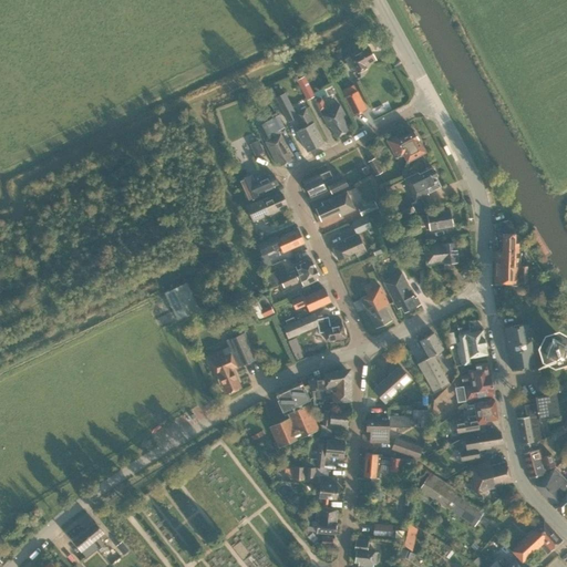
[(368,47),(344,59),(351,71),(356,69),(358,73),(366,69),(364,65),(375,60),(368,47)]
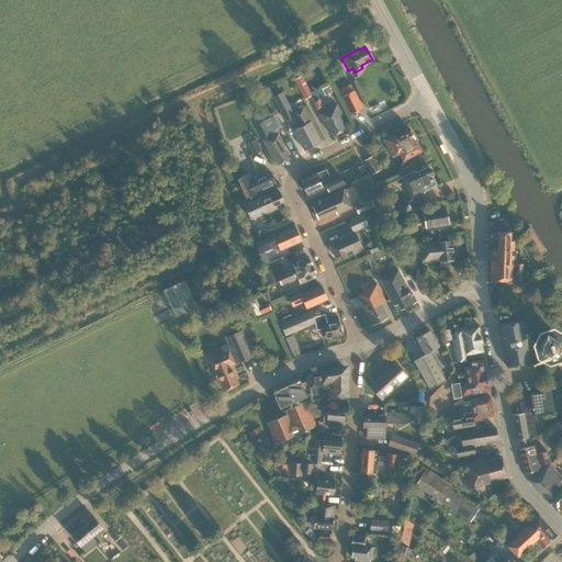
[(294,79),(304,99),(312,94),(301,75),(294,79)]
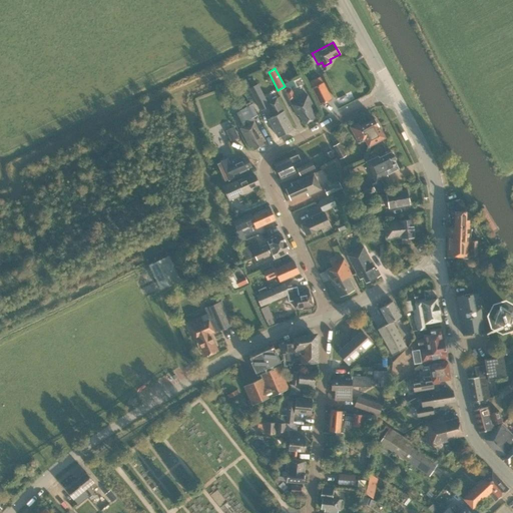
[(296,88),(305,83),(301,75),(291,81),(294,87),(295,87),(296,88)]
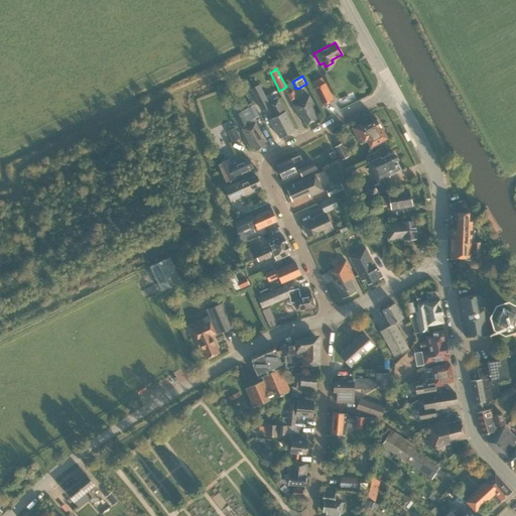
[(314,88),(323,104),(333,99),(326,83),(314,88)]
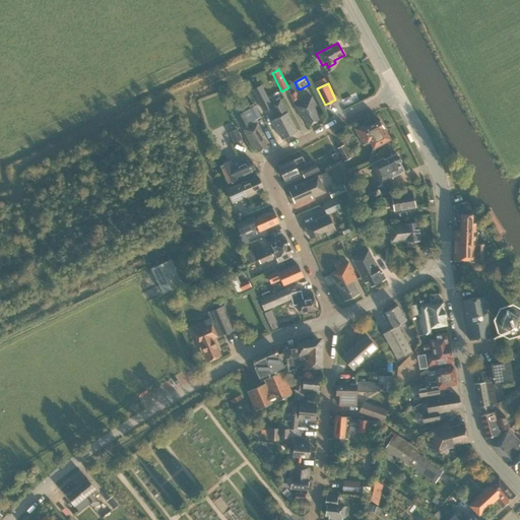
[(272,108),(270,105),(261,85),(253,89),(264,113),(272,108)]
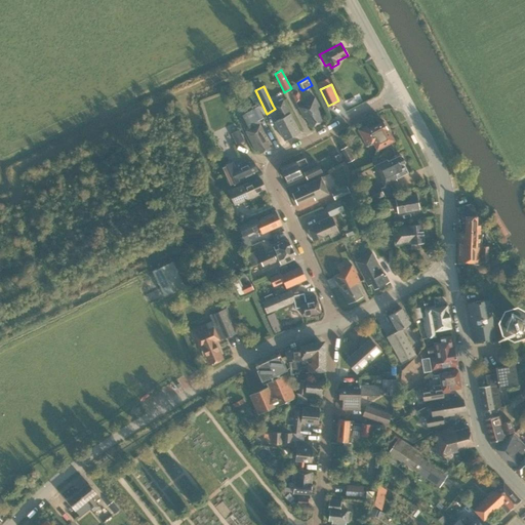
[(301,98),(296,88),(290,91),(295,102),(301,98)]
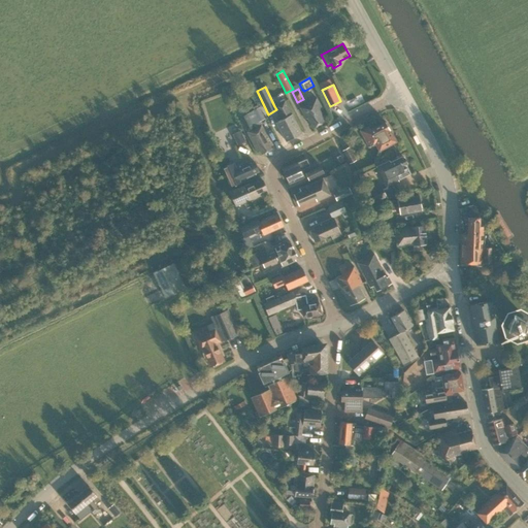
[(321,107),(316,98),(299,106),(305,119),(307,118),(312,128),(324,122),(321,113),(318,108),(321,107)]
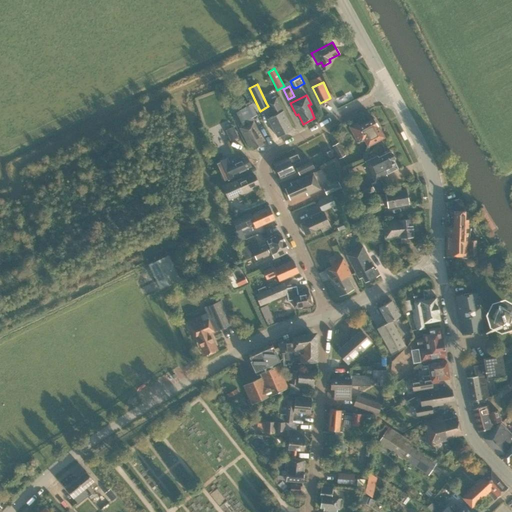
[(266,103),(268,106),(273,116),(268,119),(277,137),(292,129),(283,111),(282,111),(275,98),(266,103)]
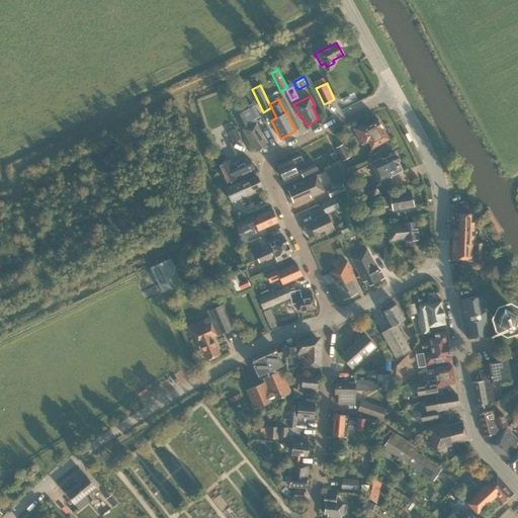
[(234,115),(235,114),(242,111),(239,104),(231,108),(234,115)]
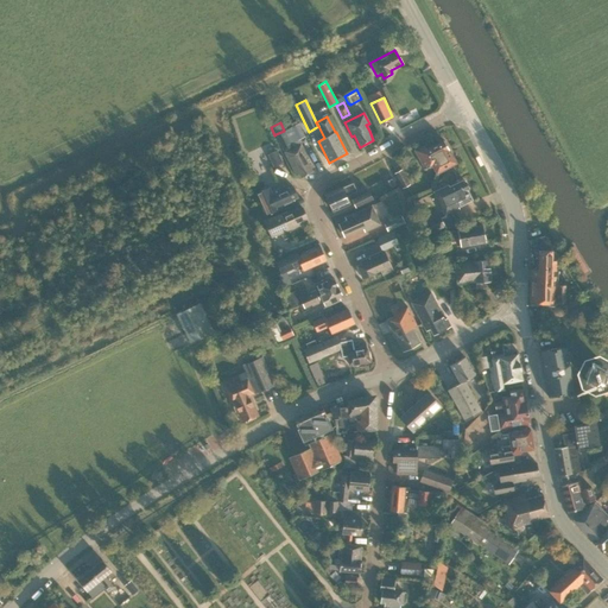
[(292,127),(298,139),(305,135),(298,122),(291,127),(292,127)]
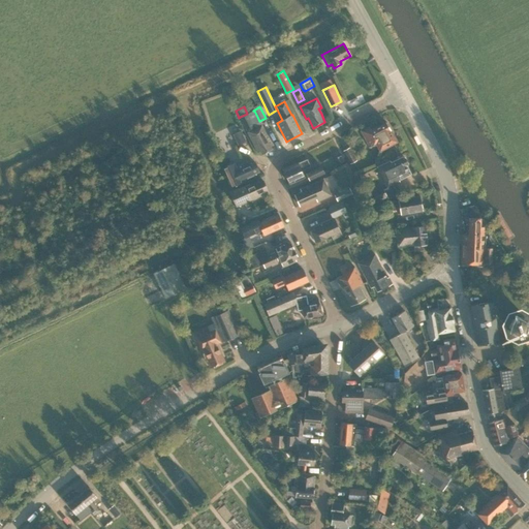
[(255,129),(253,125),(247,114),(240,117),(246,130),(248,129),(249,131),(255,129)]
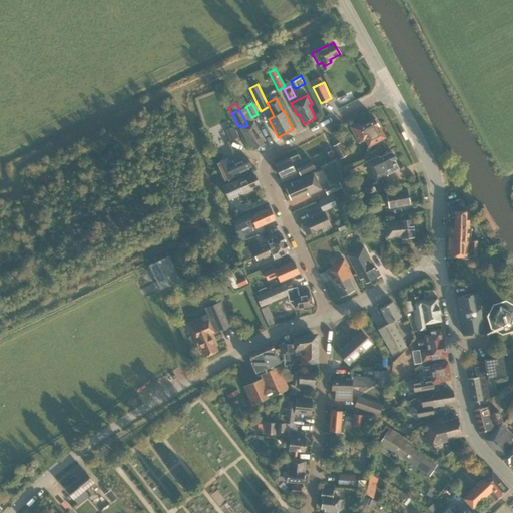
[(213,111),(202,115),(206,125),(217,121),(213,111)]
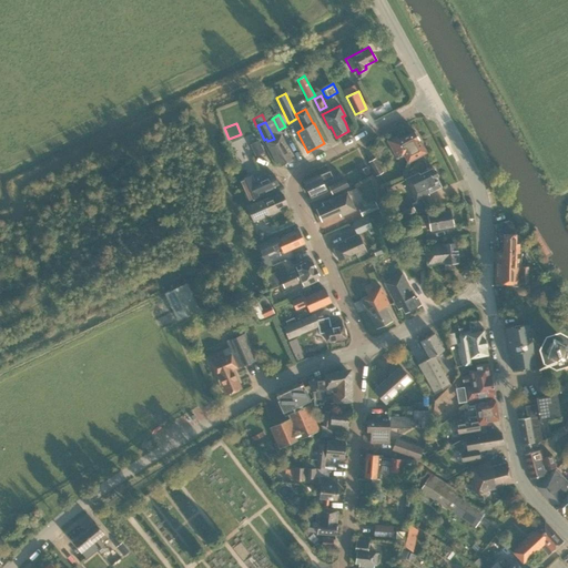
[(396,137),(391,139),(386,141),(396,159),(401,156),(401,158),(404,155),(407,162),(426,152),(414,131),(397,140),(396,137)]
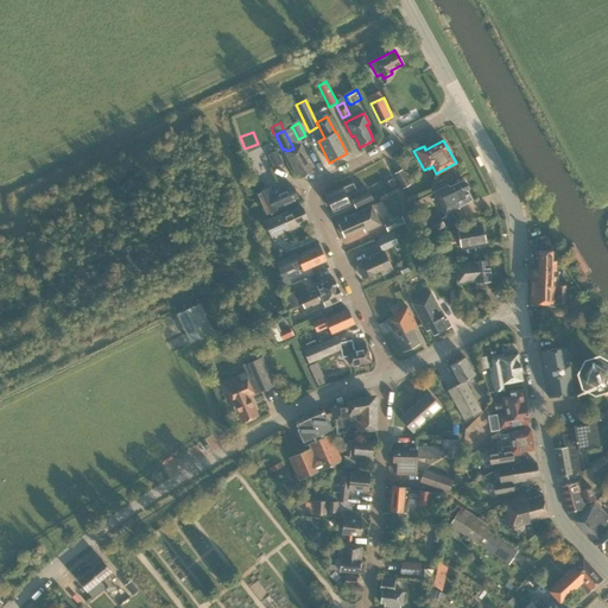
[(293,149),(286,151),(284,152),(296,176),(299,173),(301,177),(312,171),(306,160),(308,159),(301,145),(293,149)]
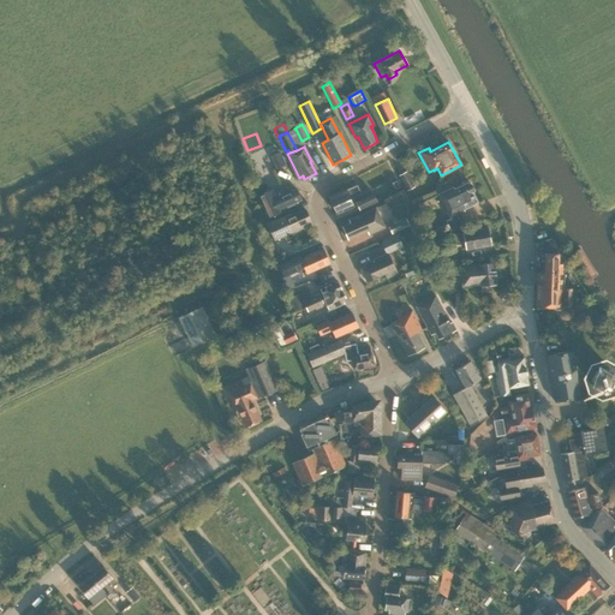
[(272,156),(276,169),(286,165),(280,153),(272,156)]
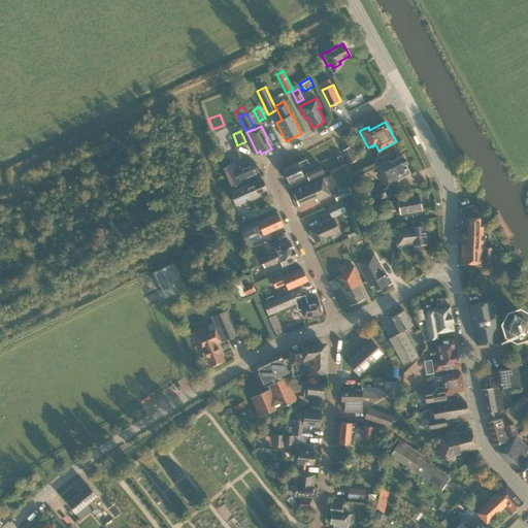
[(342,150),(350,163),(356,160),(349,146),(342,150)]
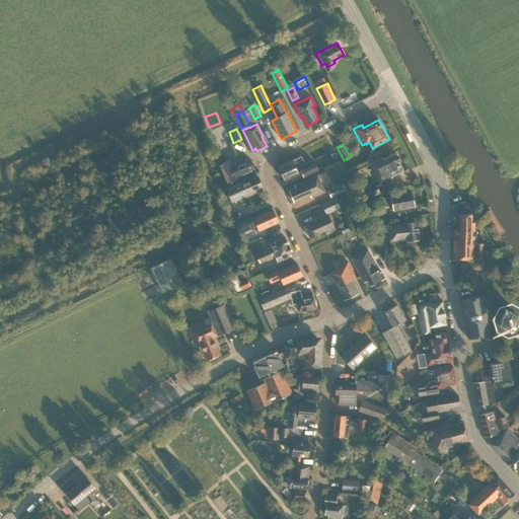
[(370,164),(379,184),(391,178),(390,176),(402,171),(398,163),(399,160),(397,155),(394,154),(382,160),(382,158),(370,164)]
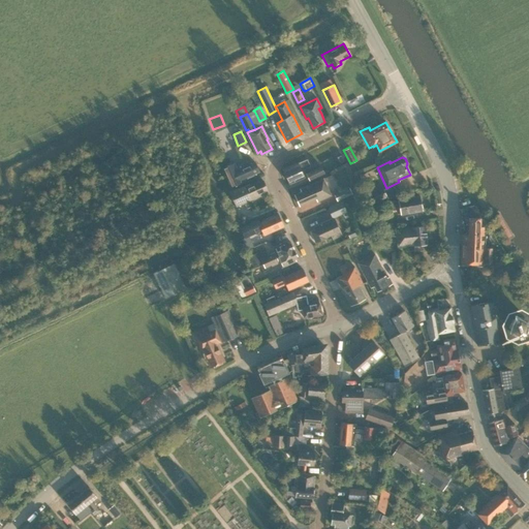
[(310,167),(307,160),(283,170),(289,184),(304,178),(301,170),(310,167)]
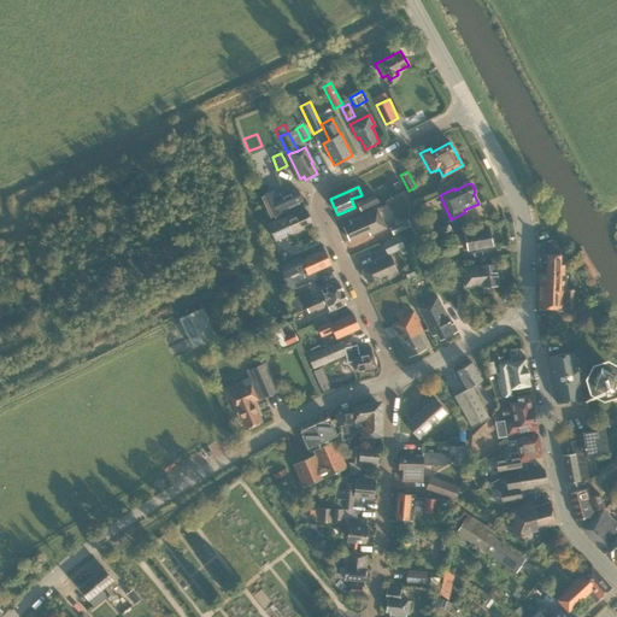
[(293,192),(292,189),(275,197),(276,200),(260,207),(266,219),(299,205),(298,203),(301,200),(298,191),(293,192)]
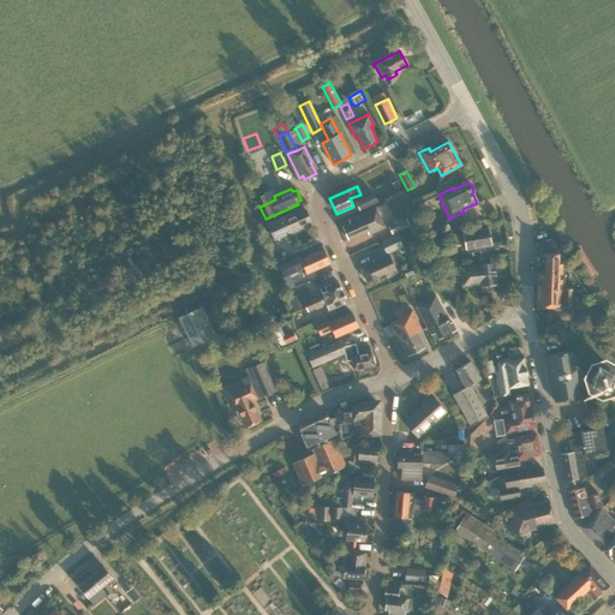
[(377,201),(374,192),(356,199),(360,209),(377,201)]
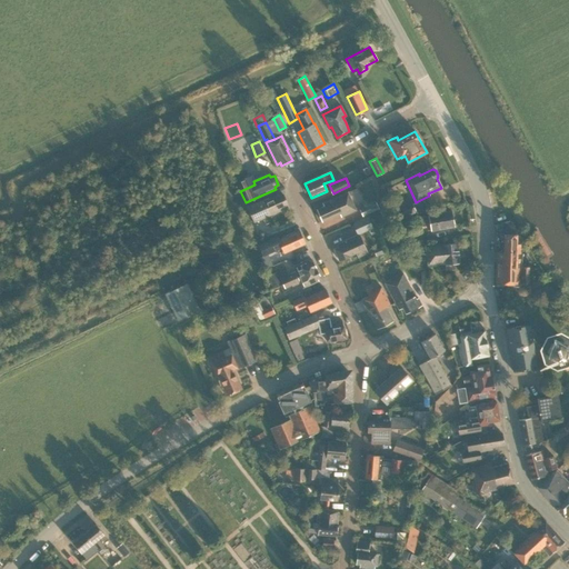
[(356,210),(348,192),(322,205),(323,207),(317,210),(321,221),(339,213),(341,217),(356,210)]
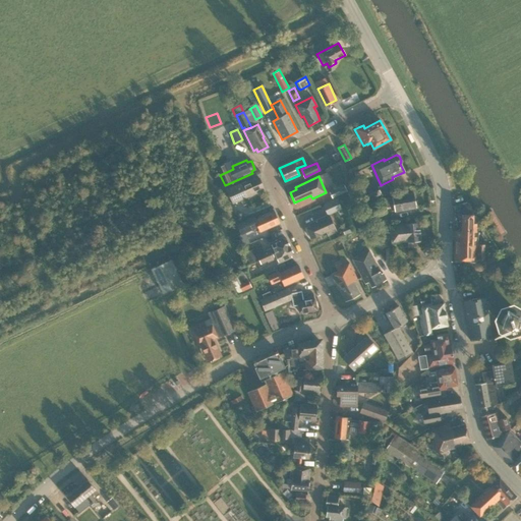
[(255,180),(254,177),(226,189),(233,204),(261,191),(259,189),(263,187),(258,178),(255,180)]
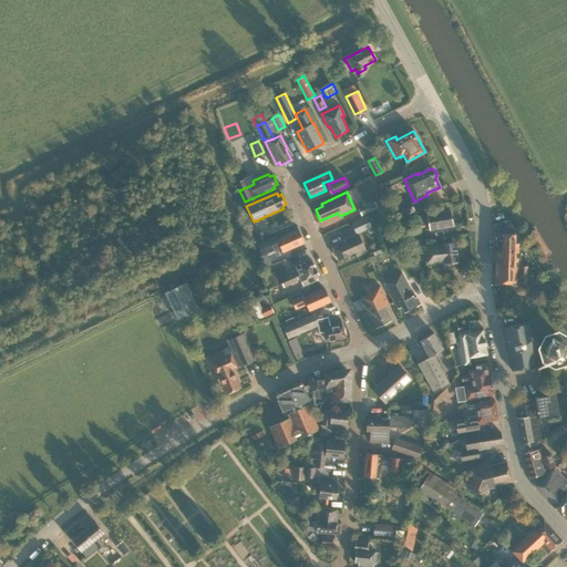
[(415,212),(410,200),(393,208),(399,219),(415,212)]
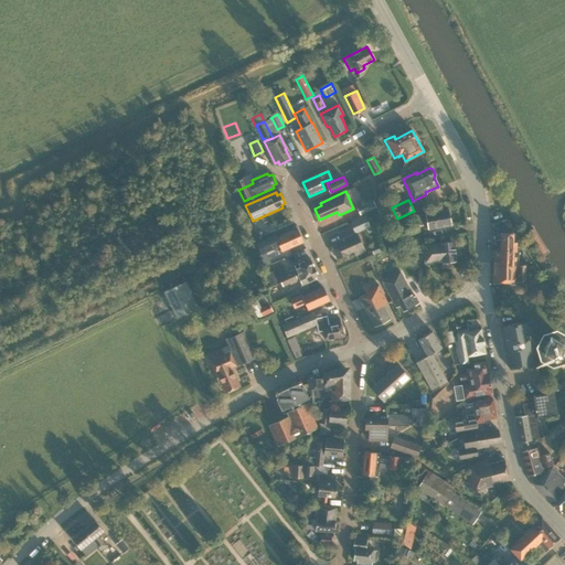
[(356,208),(360,214),(376,208),(373,201),(356,208)]
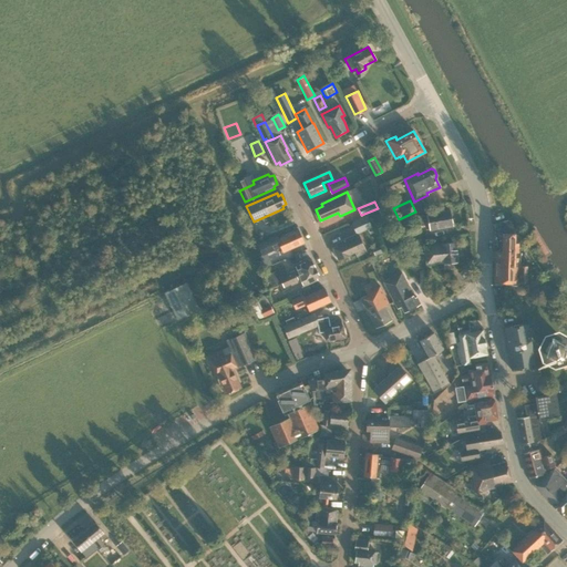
[(452,226),(449,210),(418,216),(419,224),(429,223),(430,229),(452,226)]
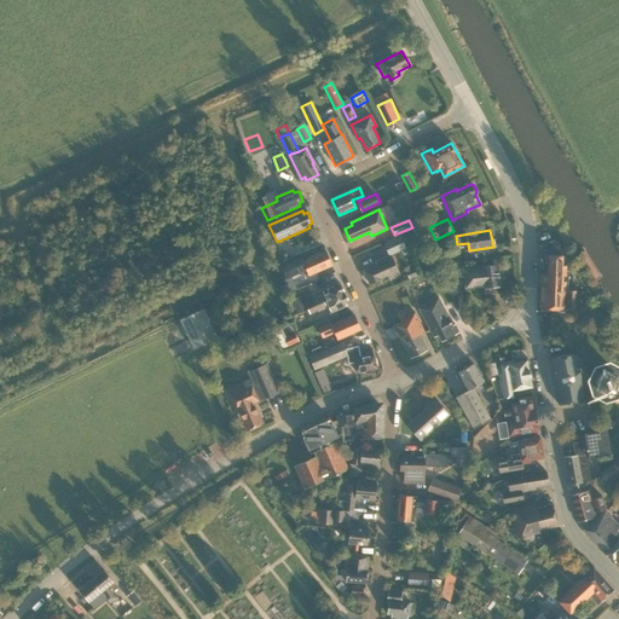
[(389,255),(406,248),(400,236),(383,244),(389,255)]
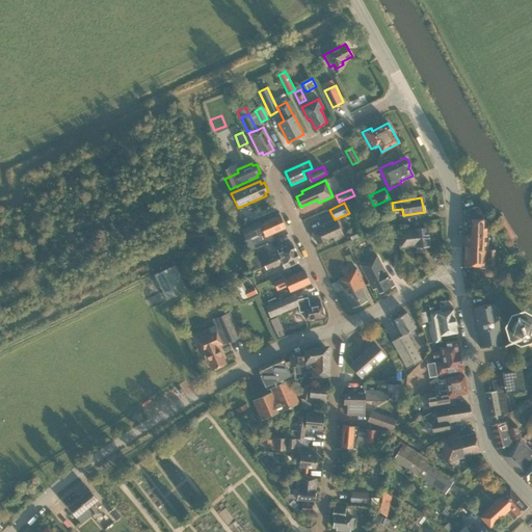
[(469,216),(471,219),(471,235),(464,235),(463,265),(485,266),(495,266),(495,249),(485,249),(486,228),(482,228),(483,219),(477,207),(470,209),(469,216)]
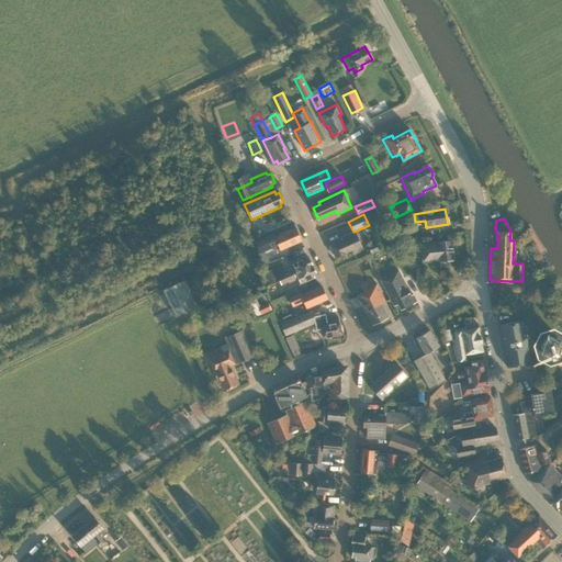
[(278,245),(280,250),(301,240),(295,227),(276,236),(273,234),(267,236),(271,246),(271,247),(278,245)]
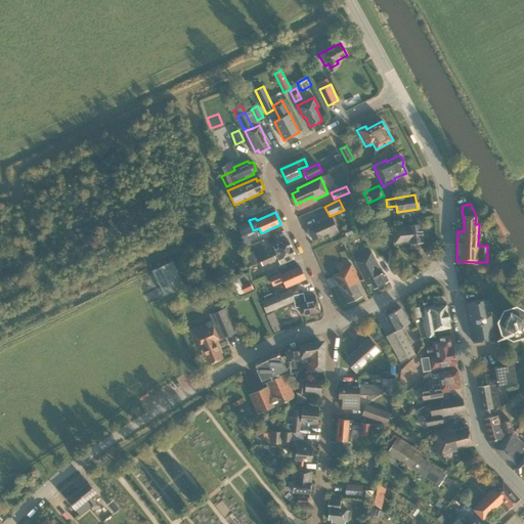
[(331,217),(326,218),(311,225),(312,228),(308,230),(312,241),(329,233),(330,236),(338,233),(331,217)]
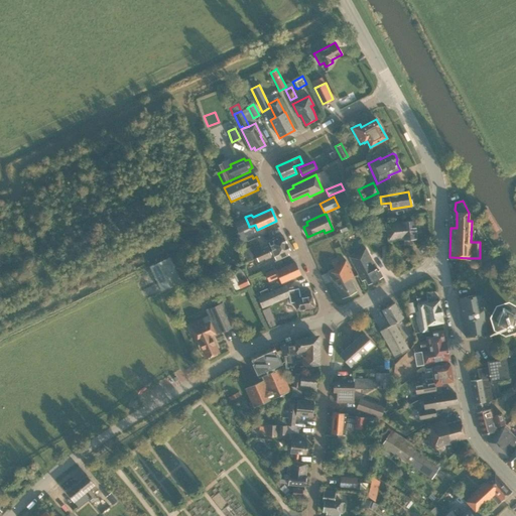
[(238,232),(249,227),(249,226),(245,217),(234,222),(238,232)]
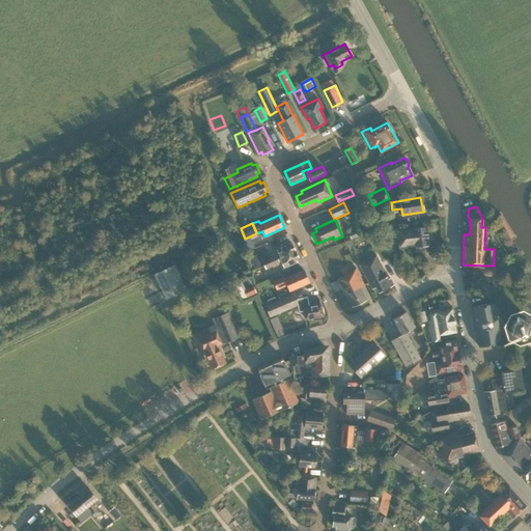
[(416,246),(416,251),(424,251),(423,246),(428,246),(426,227),(397,229),(399,247),(416,246)]
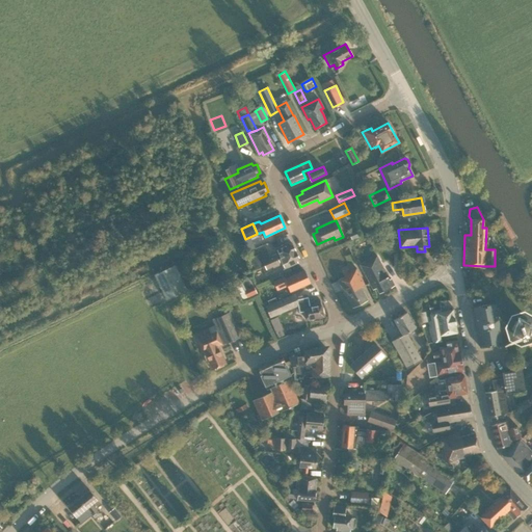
[(262,260),(264,265),(295,251),(292,244),(289,245),(288,243),(274,249),(275,254),(262,260)]
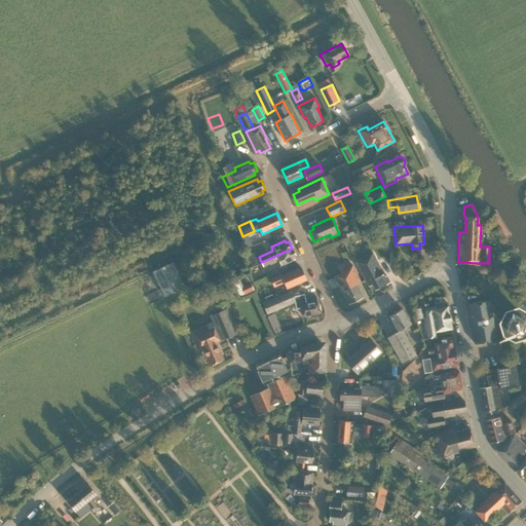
[(337,242),(318,251),(320,255),(329,251),(332,259),(334,258),(337,265),(345,262),(337,242)]
